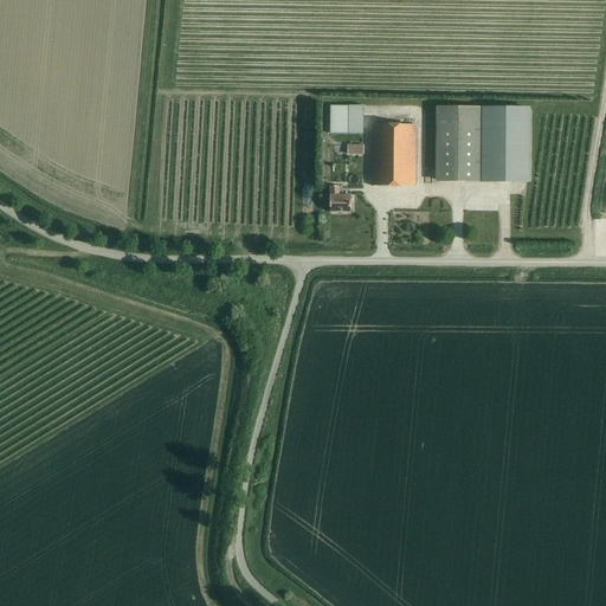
[(347,135),(347,107),(330,105),(330,134),(347,135)]
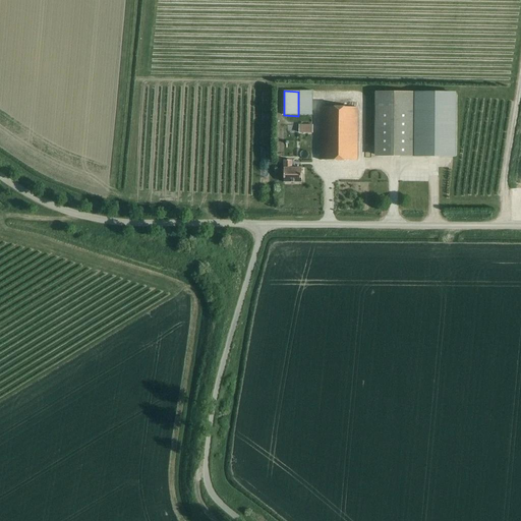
[(312,92),(298,92),(298,116),(311,116),(312,92)]
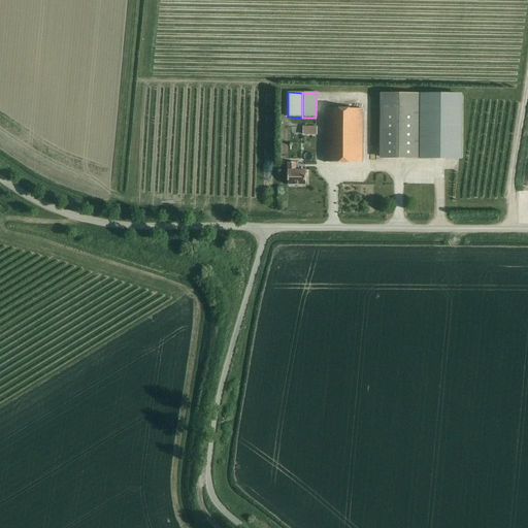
[(381,95),(380,158),(417,158),(418,95),(381,95)]
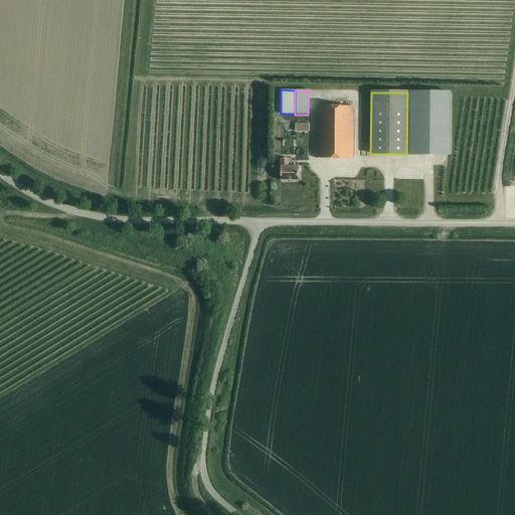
[(410,93),(409,154),(450,154),(451,93),(410,93)]
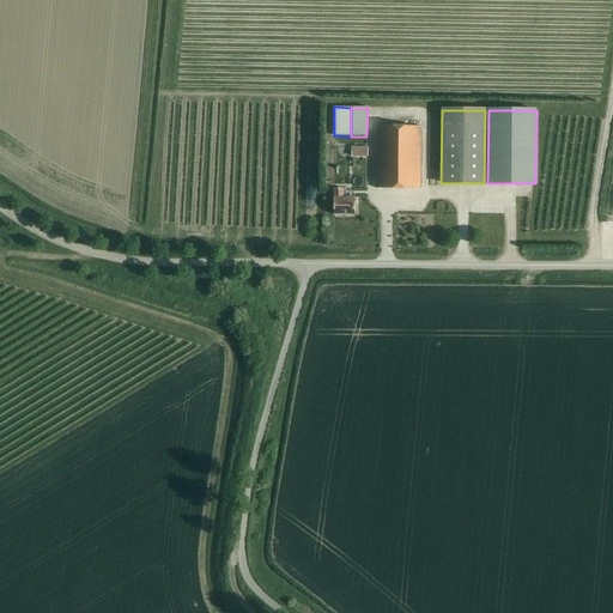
[(422,128),(380,127),(378,189),(420,190),(422,128)]
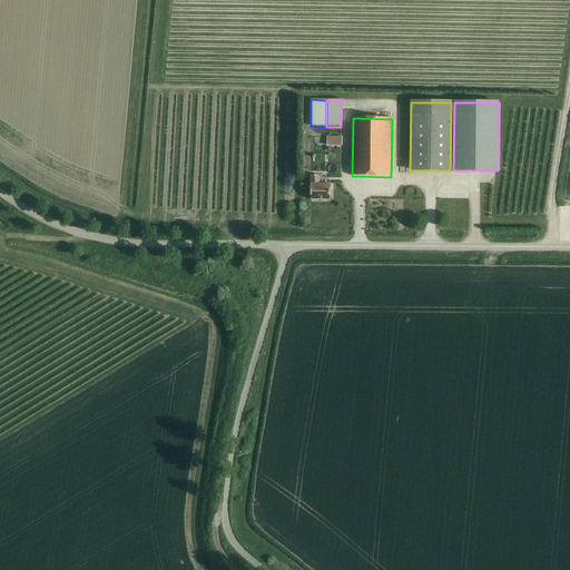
[(318,175),(311,175),(311,199),(330,200),(330,185),(318,185),(318,175)]
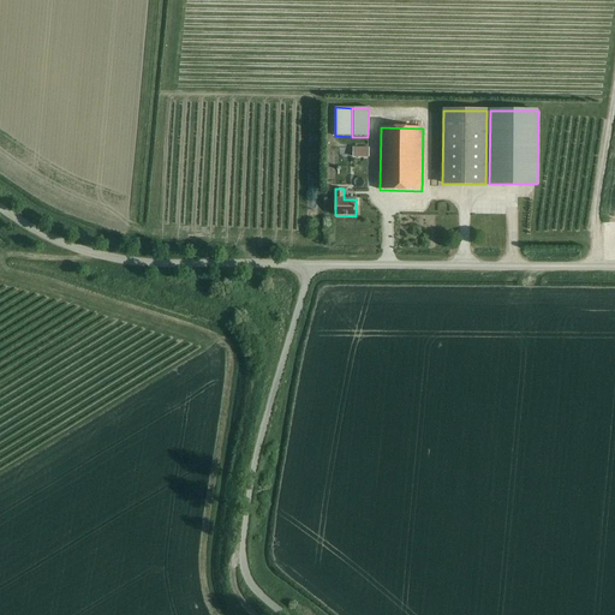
All buildings are outlined.
